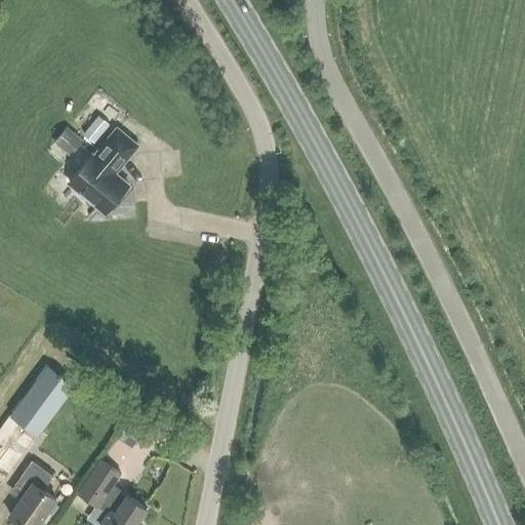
[(94,143),(109,125),(97,116),(83,133),(94,143)]
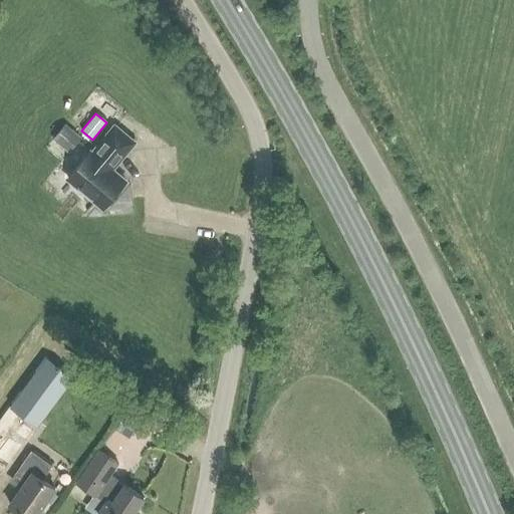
[(53,140),(62,148),(75,132),(65,123),(53,140)]
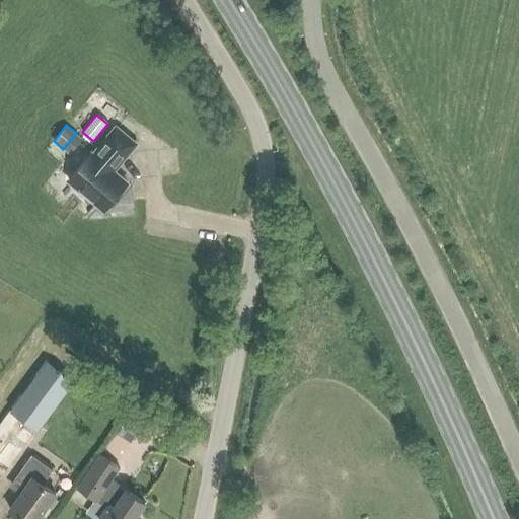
[(135,142),(115,126),(92,153),(90,152),(68,179),(103,209),(105,206),(108,206),(114,200),(113,197),(126,181),(112,169),(135,142)]
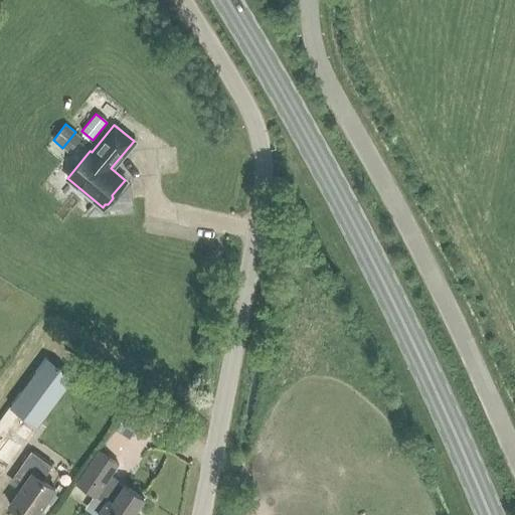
[(47,358),(10,407),(17,413),(37,427),(73,378),(54,363),(47,358)]
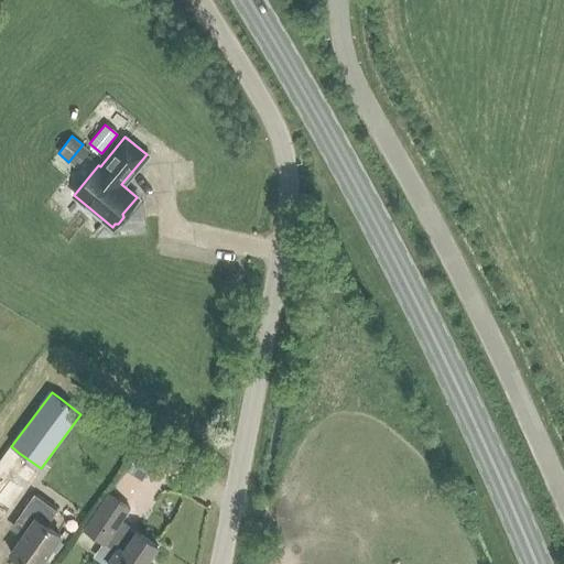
[(171,446),(150,432),(132,459),(153,474),(171,446)]
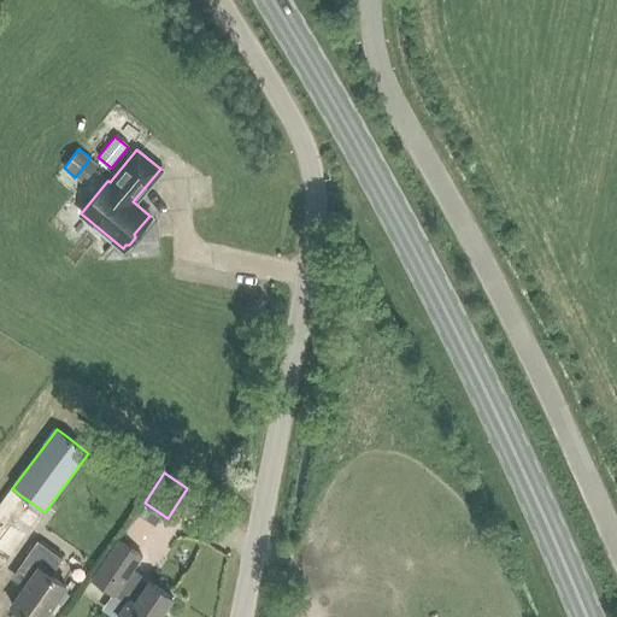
[(28,506),(18,519),(35,532),(45,518),(28,506)]
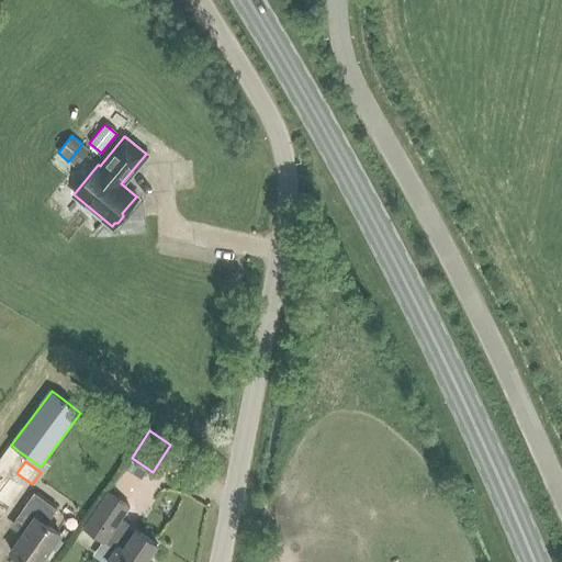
[(0,501),(9,508),(24,487),(10,476),(0,490),(0,501)]
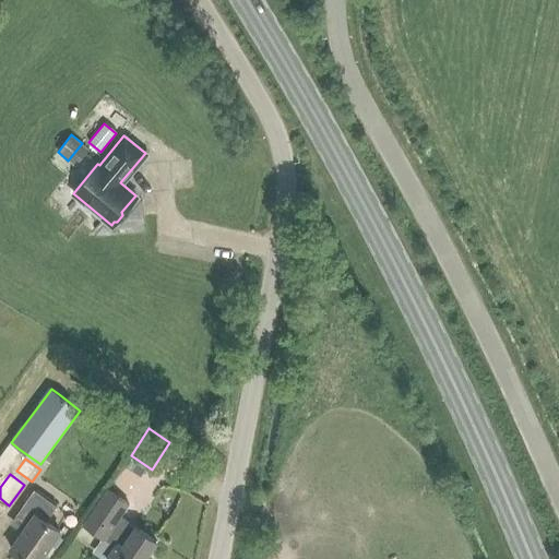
[(129,503),(108,488),(82,525),(104,540),(105,538),(115,546),(107,558),(108,558),(144,558),(157,542),(135,526),(129,535),(115,524),(129,503)]
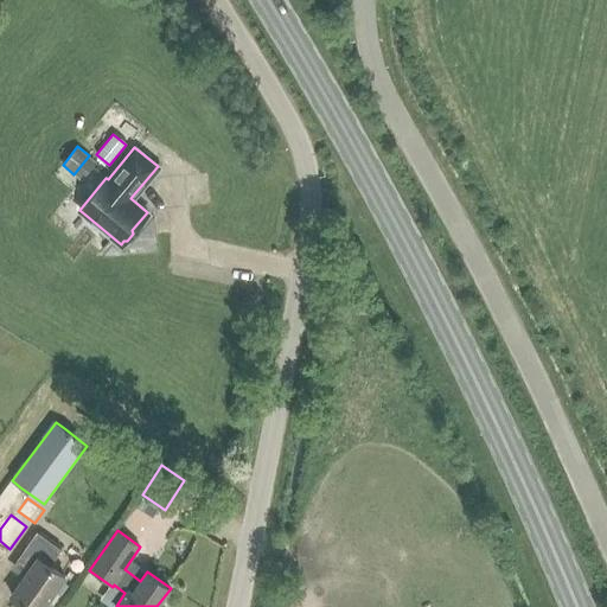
[(62,549),(37,532),(18,560),(30,569),(12,595),(30,606),(44,606),(65,576),(50,566),(62,549)]
